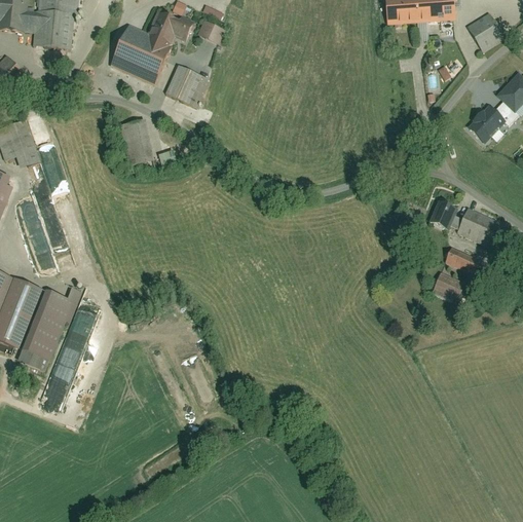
[(75,13),(76,0),(35,0),(35,5),(30,5),(30,0),(0,0),(0,28),(34,29),(34,46),(68,47),(69,13),(75,13)]
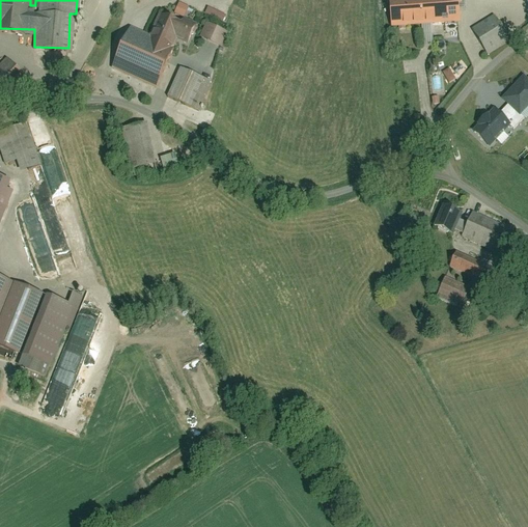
[(389,0),(390,21),(459,19),(457,0),(389,0)]
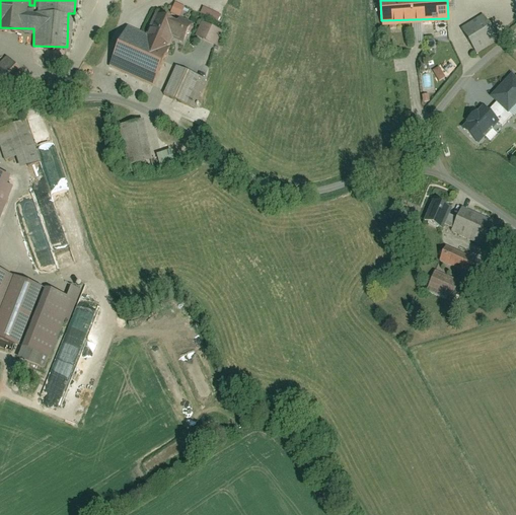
[(122,29),(105,62),(150,85),(167,54),(163,52),(171,37),(180,42),(189,26),(156,9),(140,40),(122,29)]
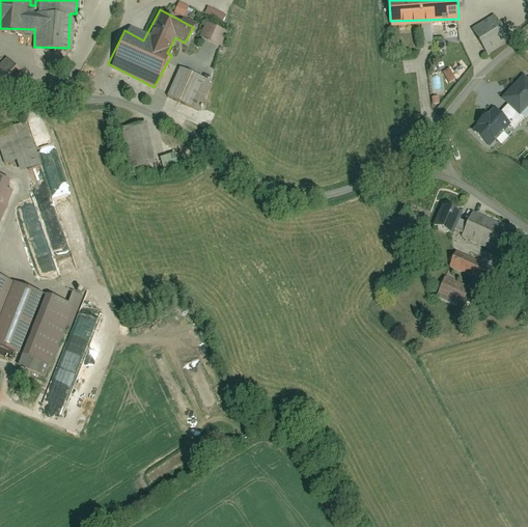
[(489,10),(466,27),(481,49),(505,32),(489,10)]
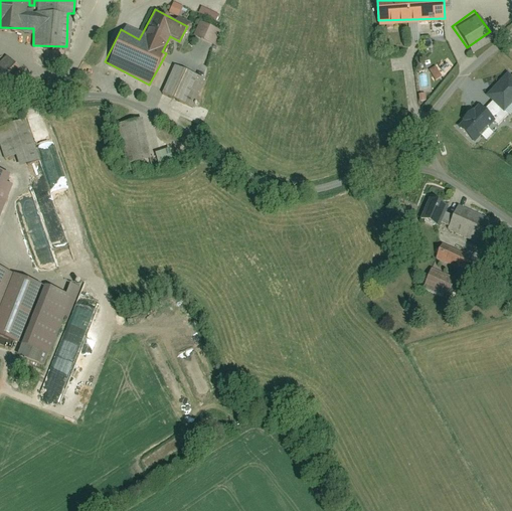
[(199,18),(192,33),(213,42),(219,27),(199,18)]
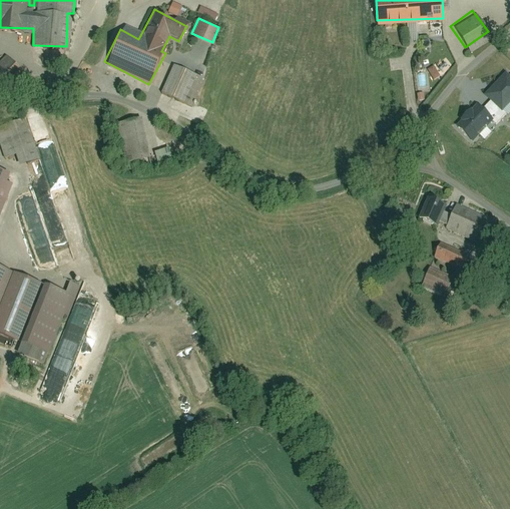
[(8,51),(0,60),(0,86),(6,92),(27,68),(8,51)]
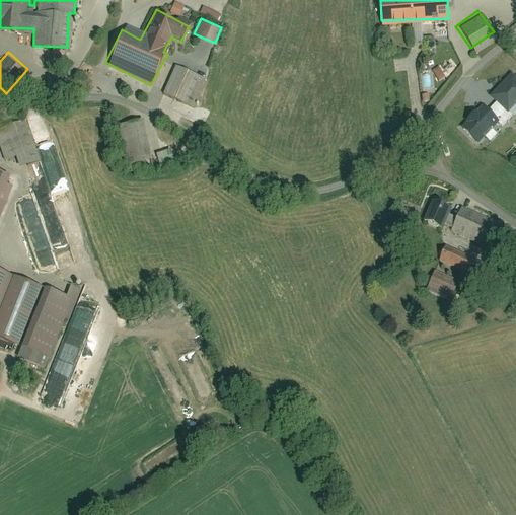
[(174,64),(160,92),(185,104),(199,75),(174,64)]
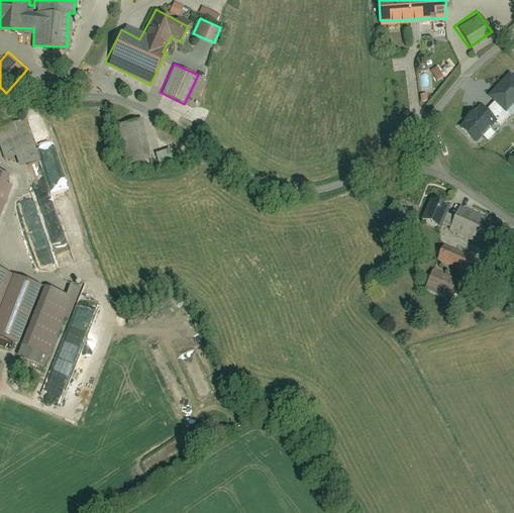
[(513,77),(508,71),(487,93),(503,108),(513,96),(513,77)]
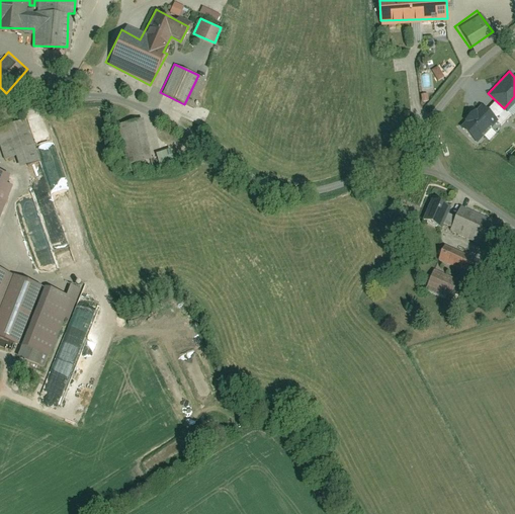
[(495,117),(481,103),(459,124),(474,139),(495,117)]
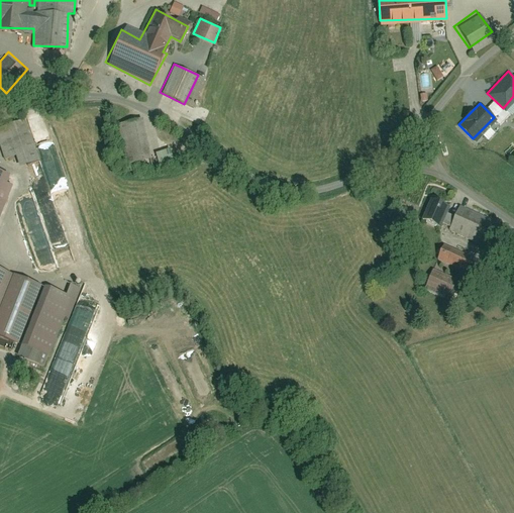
[(3,120),(16,161),(39,152),(25,112),(3,120)]
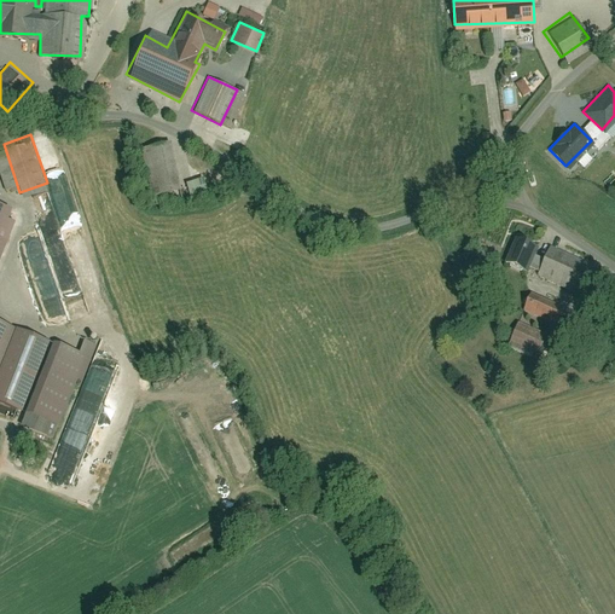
[(174,143),(144,148),(151,193),(181,187),(174,143)]
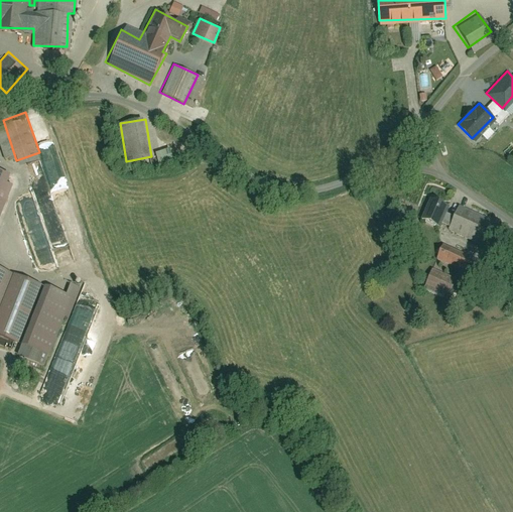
[(0,213),(16,175),(0,168),(0,213)]
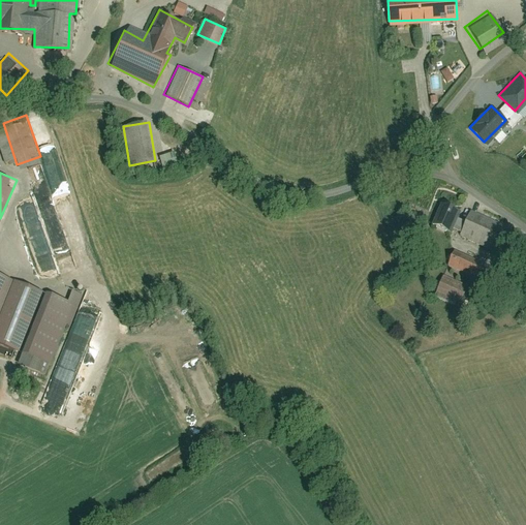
[(441,201),(432,224),(450,232),(459,208),(441,201)]
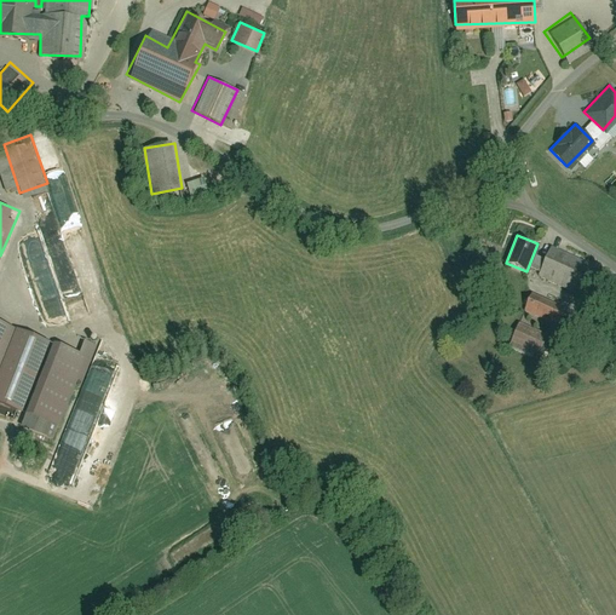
[(547,243),(534,275),(580,295),(593,263),(547,243)]
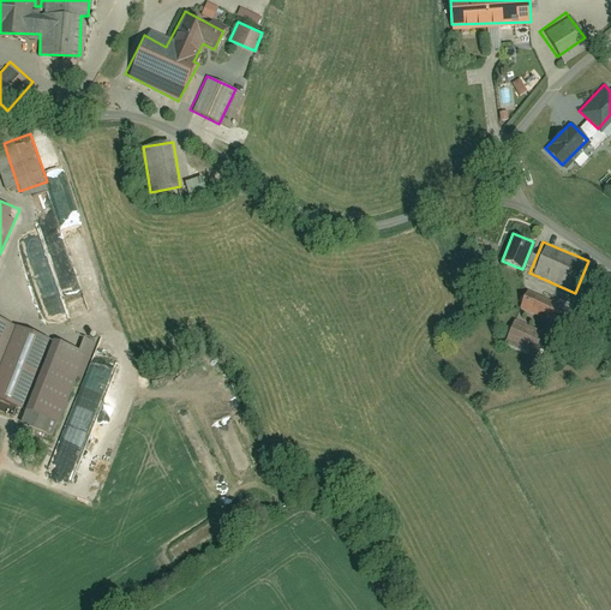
[(529,281),(516,306),(546,323),(559,298),(529,281)]
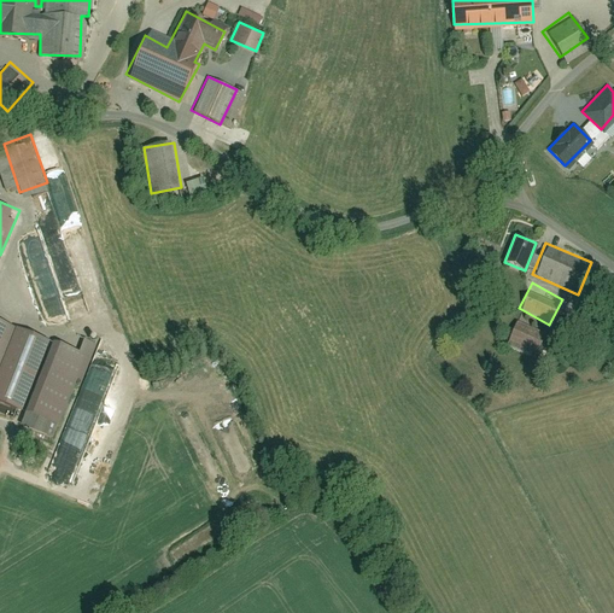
[(0,401),(15,408),(44,338),(0,319),(0,401)]
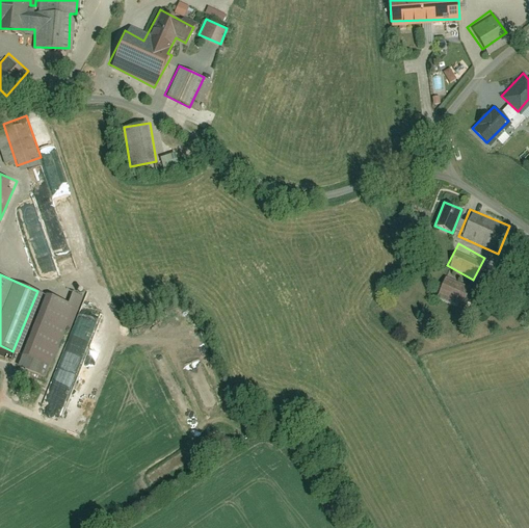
[(443,275),(434,292),(457,302),(466,286),(443,275)]
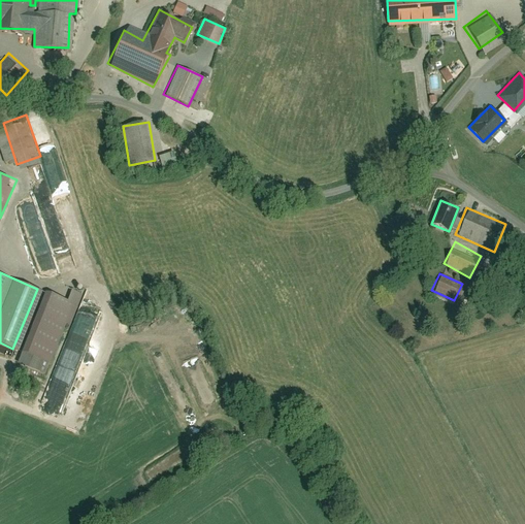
[(42,369),(70,303),(76,306),(84,290),(72,285),(66,299),(44,290),(14,358),(42,369)]
